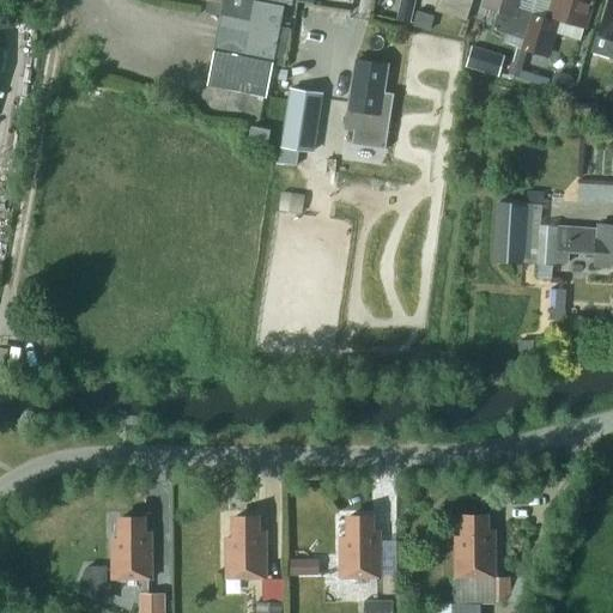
[(220,16),(207,84),(267,96),(273,62),(284,65),(291,29),(280,26),(284,6),(254,0),(253,0),(207,0),(206,13),(220,16)]
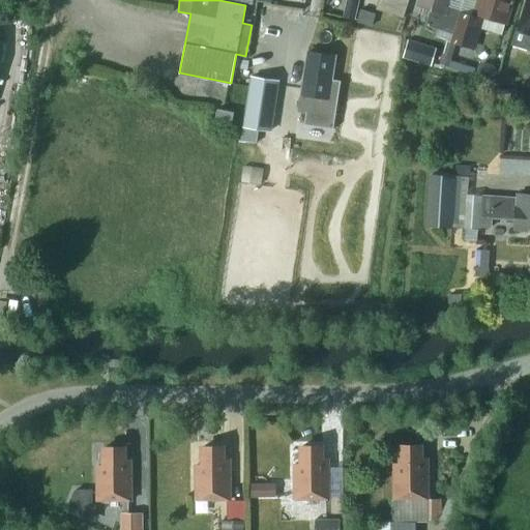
[(347,0),(344,18),(354,20),(357,0),(347,0)]
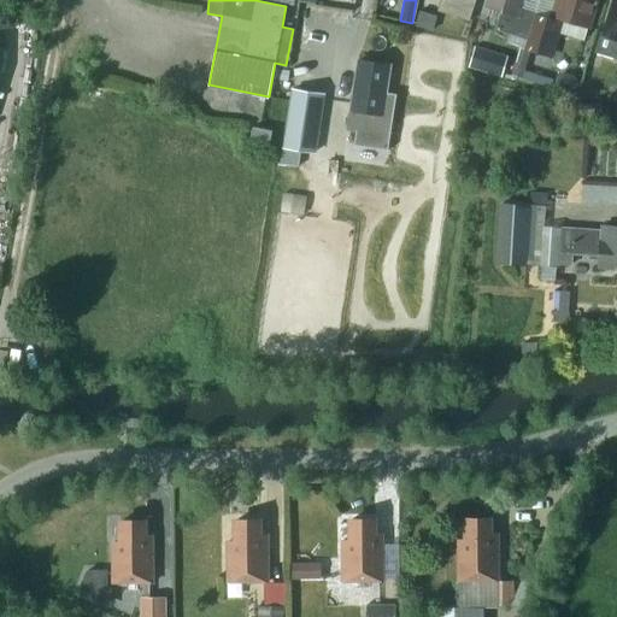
[(441,0),(438,10),(469,21),(475,0),(441,0)]
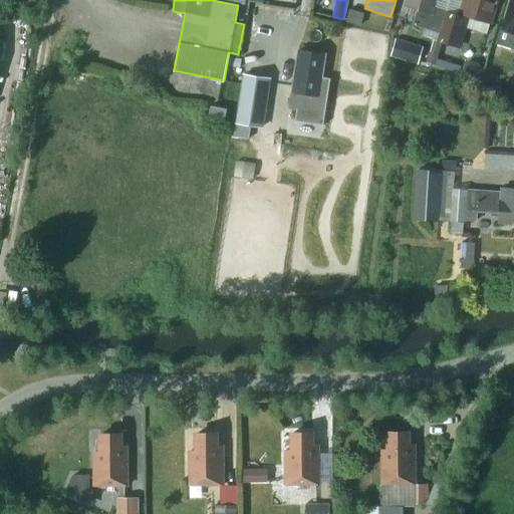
[(440,32),(446,12),(447,7),(435,4),(436,0),(407,0),(406,5),(418,8),(413,24),(440,32)]
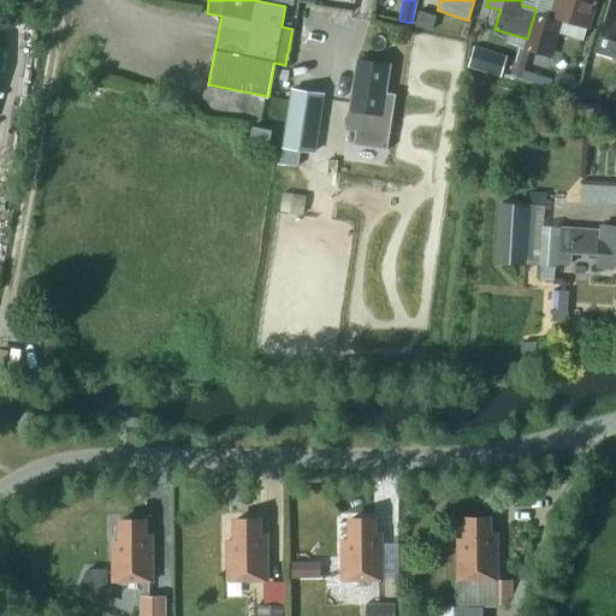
[(556,0),(551,15),(588,27),(594,4),(596,4),(596,0),(556,0)]
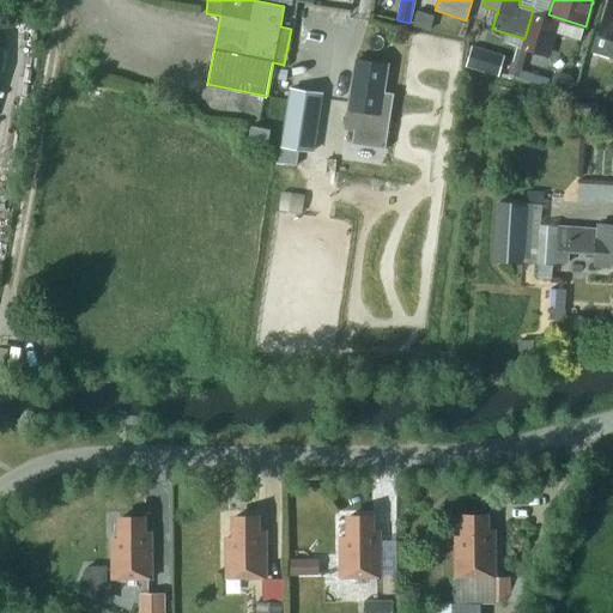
[(612,0),(608,0),(599,32),(596,32),(590,52),(612,58),(612,0)]
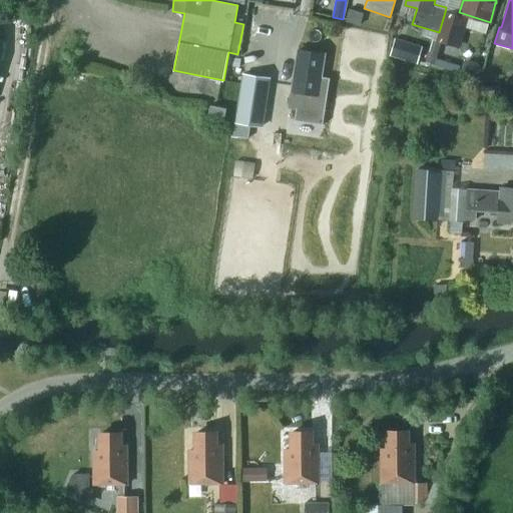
[(439,32),(437,40),(457,46),(465,18),(445,12),(439,32)]
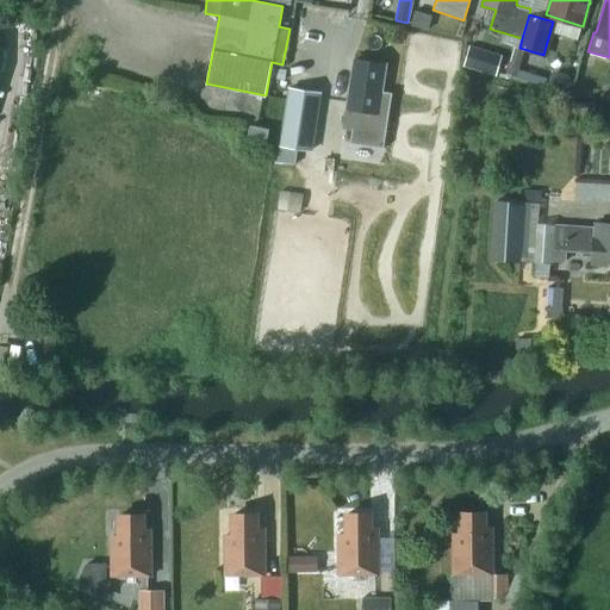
[(348,101),(344,126),(353,128),(350,143),(385,148),(393,93),(381,91),(386,64),(358,60),(355,60),(348,101)]
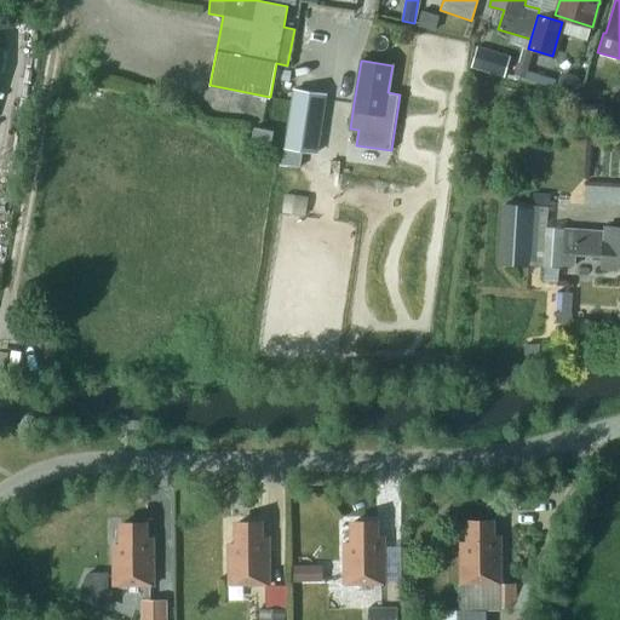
[(300,166),(303,151),(317,153),(327,93),(293,89),(285,148),(282,162),(300,166)]
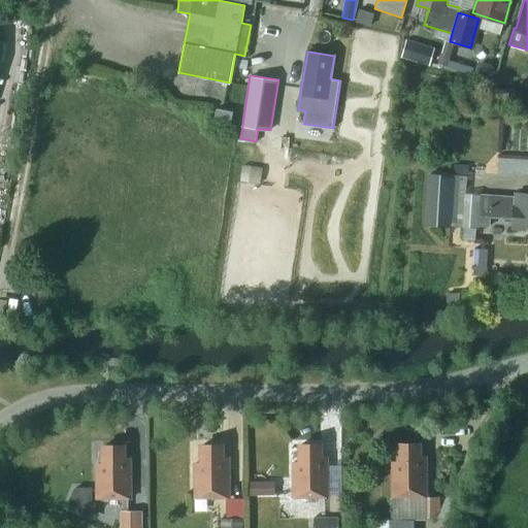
[(215,120),(231,124),(233,111),(217,108),(215,120)]
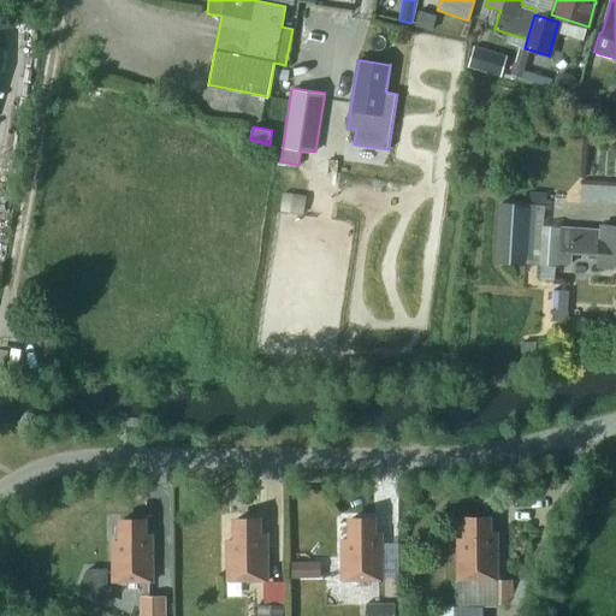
[(529,206),(499,203),(497,261),(526,264),(529,206)]
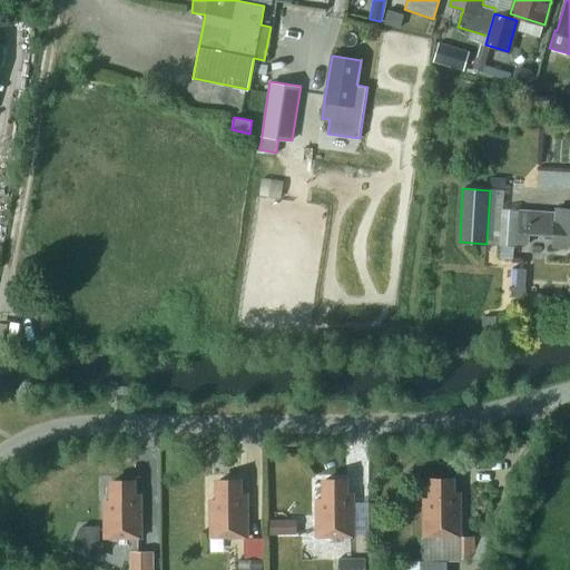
[(528,244),(529,234),(554,236),(553,247),(568,248),(568,245),(569,244),(569,208),(556,208),(556,213),(518,209),(517,218),(502,217),(500,244),(516,245),(516,243),(528,244)]
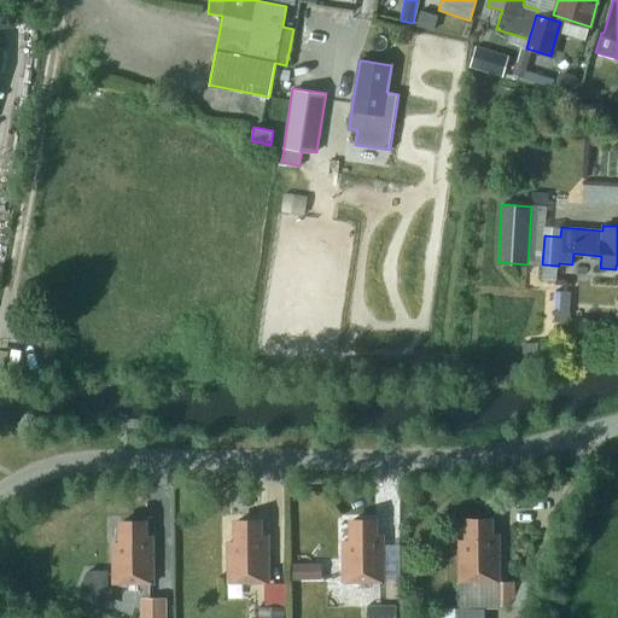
[(467,519),(467,541),(458,541),(459,581),(500,581),(499,536),(490,536),(490,519),(467,519)]
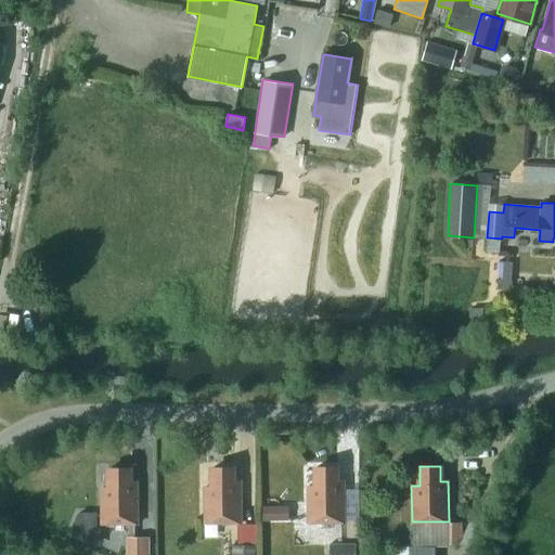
[(233,482),(233,467),(211,467),(213,487),(204,488),(205,523),(241,523),(241,482),(233,482)]
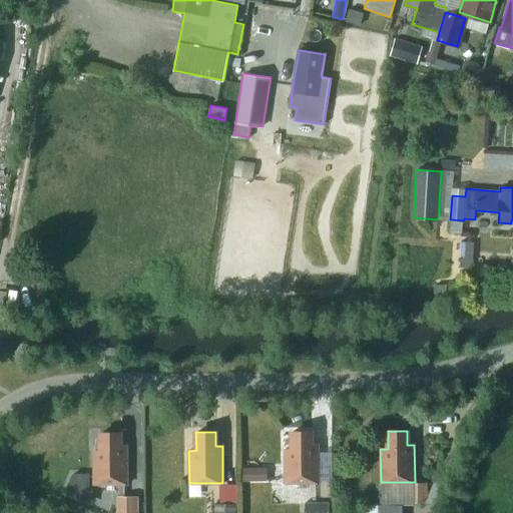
[(311,432),(292,432),(292,450),(285,450),(285,483),(319,483),(319,446),(311,446),(311,432)]
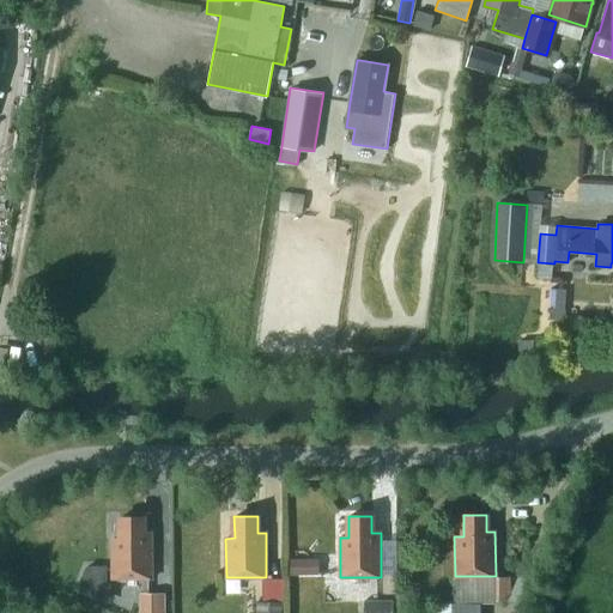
[(111,539),(111,578),(152,578),(152,534),(144,534),(144,517),(120,517),(120,539),(111,539)]
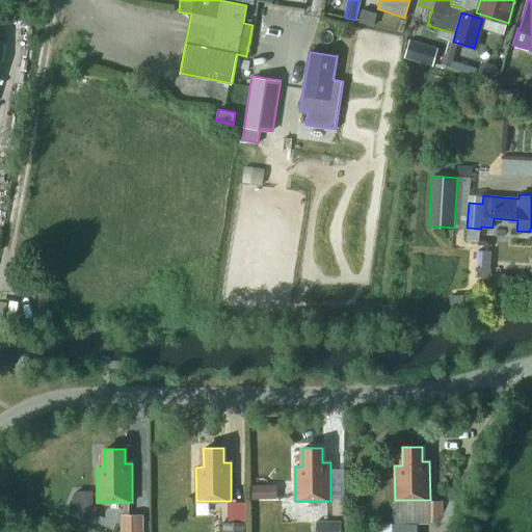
[(263,485),(251,485),(251,499),(263,499),(263,485)]
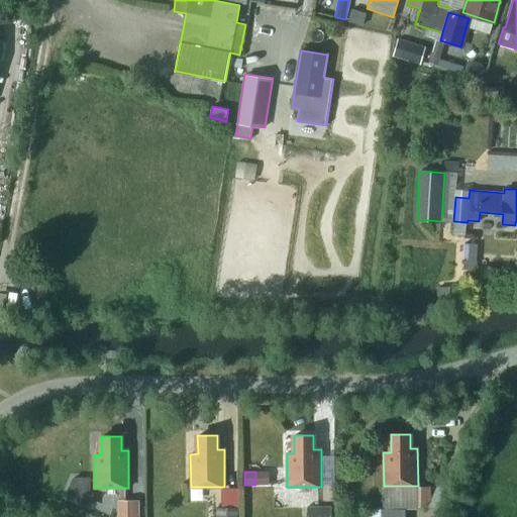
[(73,478),(64,496),(90,508),(89,478),(73,478)]
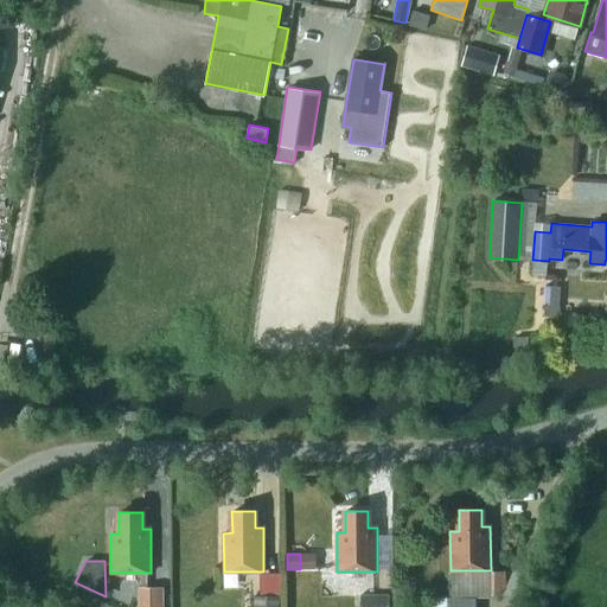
[(139,588),(139,606),(163,606),(163,588),(139,588)]
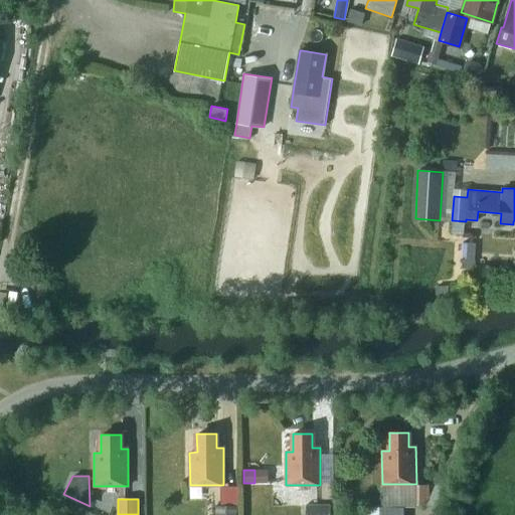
[(329,514),(330,504),(305,504),(305,514),(329,514)]
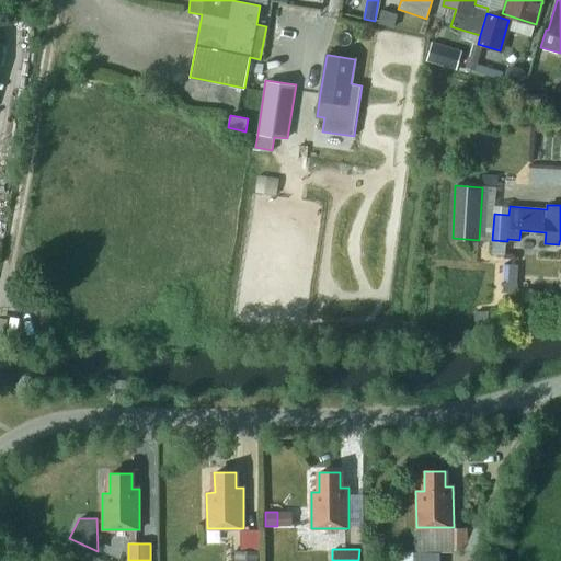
[(236,550),(235,560),(258,560),(258,550),(236,550)]
